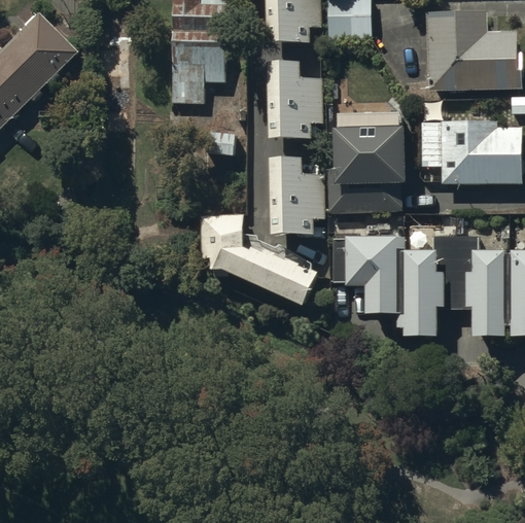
[(233,0),(172,0),(171,106),(204,106),(205,82),(225,82),(226,39),(233,39),(233,0)]
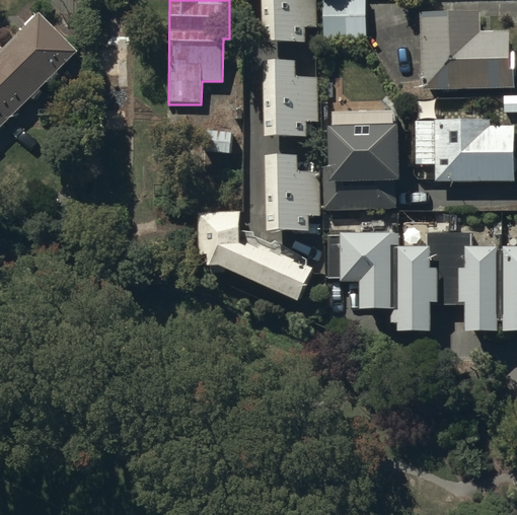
[(261,0),(262,46),(305,46),(306,28),(316,28),(316,0),(261,0)]
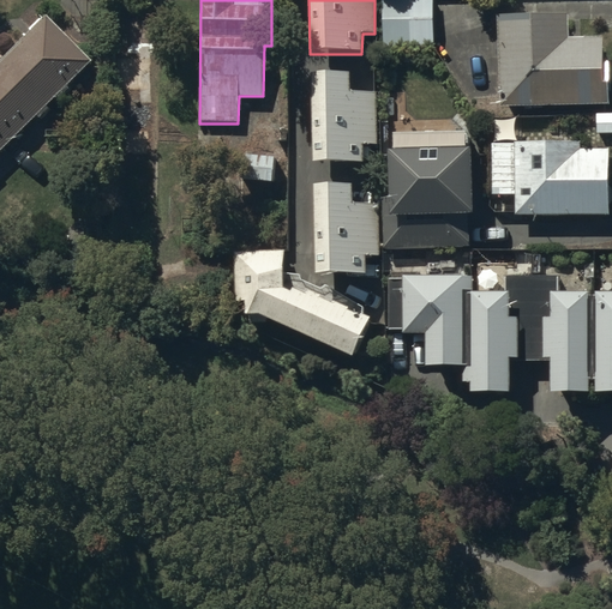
[(431,0),(395,0),(384,0),(385,48),(433,47),(431,0)]
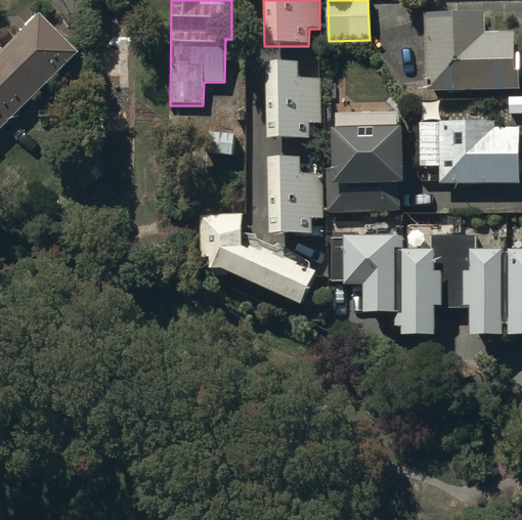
[(426,31),(426,89),(519,88),(519,67),(515,67),(515,30),(485,30),(485,11),(424,11),(424,16),(415,16),(415,31),(426,31)]
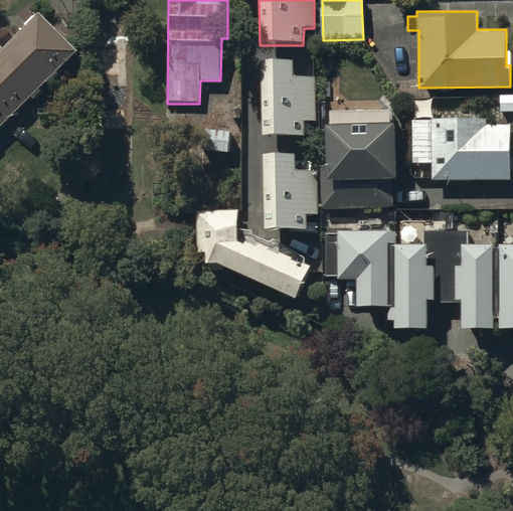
[(39,14),(0,51),(0,125),(76,52),(39,14)]
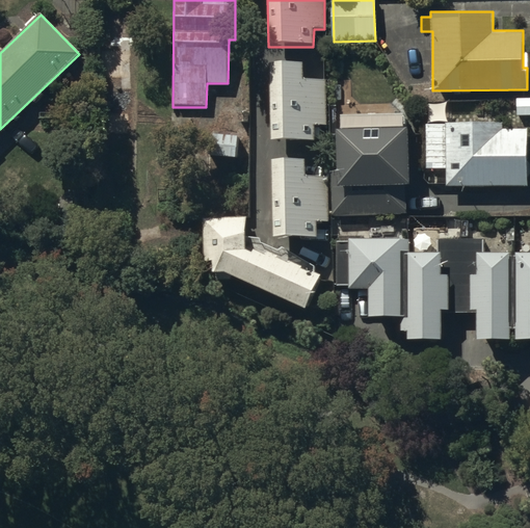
[(303,62),(269,62),(268,146),(314,146),(314,130),(322,130),(323,82),(303,82),(303,62)]
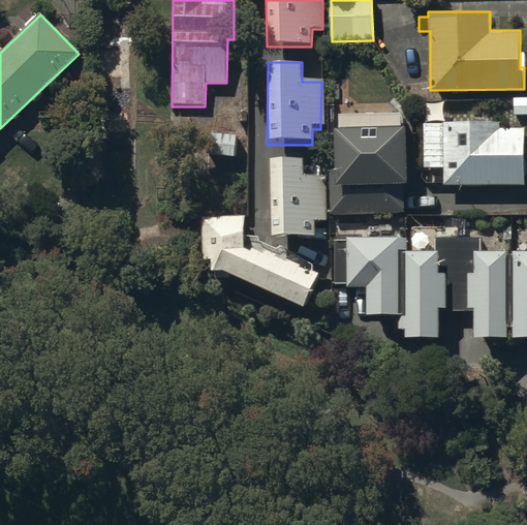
[(340,125),(336,123),(337,173),(329,173),(330,215),(403,213),(403,180),(409,180),(407,122),(403,122),(403,111),(340,112),(340,125)]
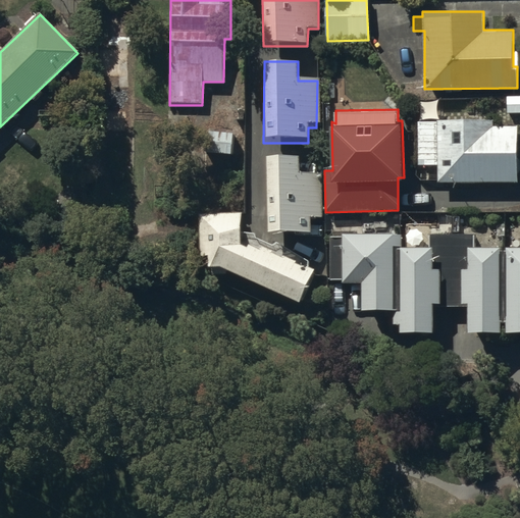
[(437,121),(417,122),(417,164),(435,164),(436,183),(517,182),(516,125),(494,125),(492,116),(437,117),(437,121)]
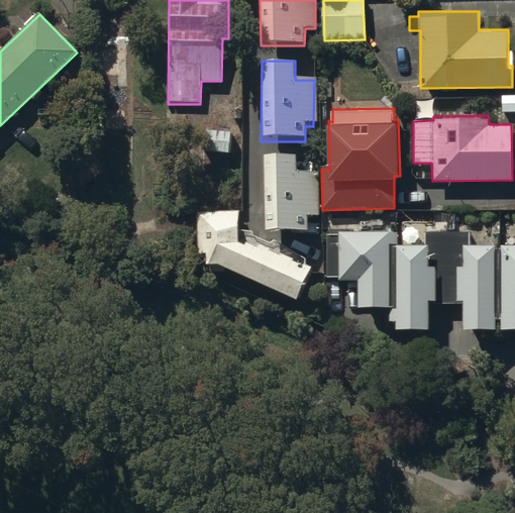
[(230,131),(203,127),(200,150),(227,155),(230,131)]
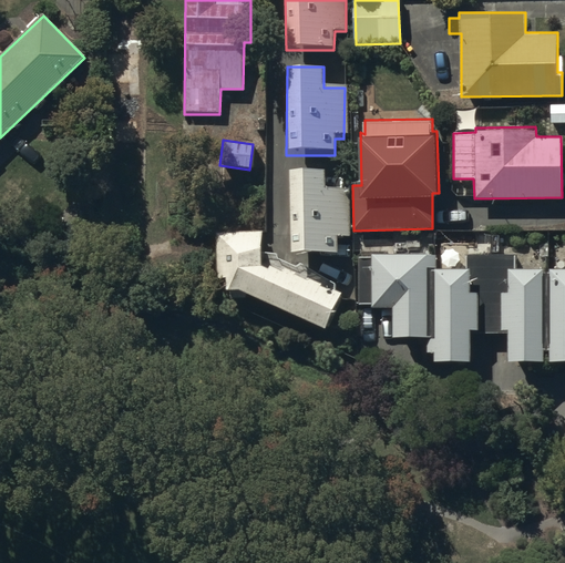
[(326,169),(291,167),(289,255),(338,256),(338,238),(348,239),(349,187),(326,187),(326,169)]
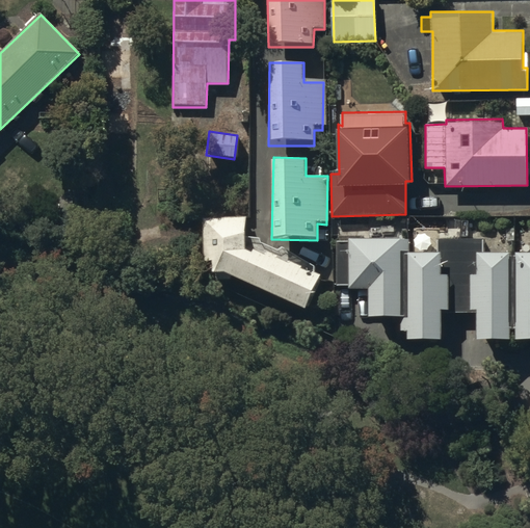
[(307,305),(322,270),(315,266),(316,264),(282,243),(279,247),(262,241),(261,233),(246,234),(245,216),(201,219),(204,260),(212,260),(212,269),(226,269),(307,305)]
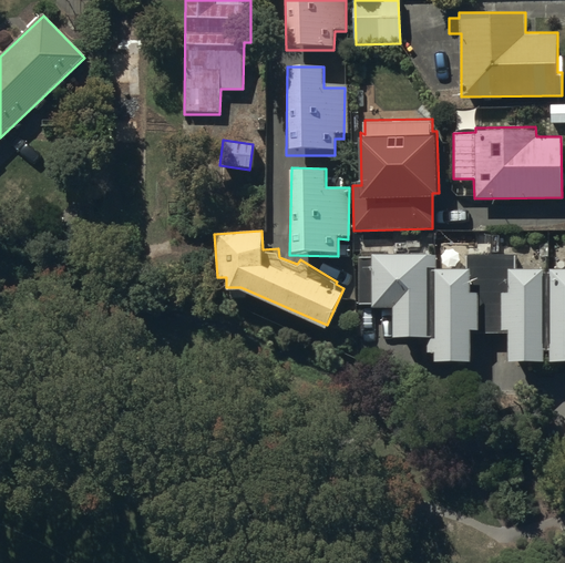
[(438,249),(372,247),(372,267),(358,267),(357,304),(394,305),(393,333),(428,334),(427,347),(435,347),(435,356),(473,357),(474,334),(509,335),(507,357),(564,358),(564,265),(514,264),(514,255),(466,254),(466,266),(437,265),(438,249)]
